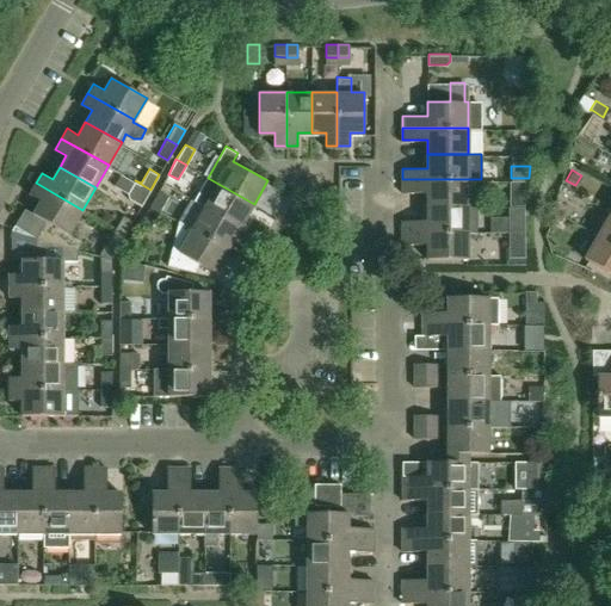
[(242,226),(254,204),(208,178),(195,199),(205,205),(242,226)]
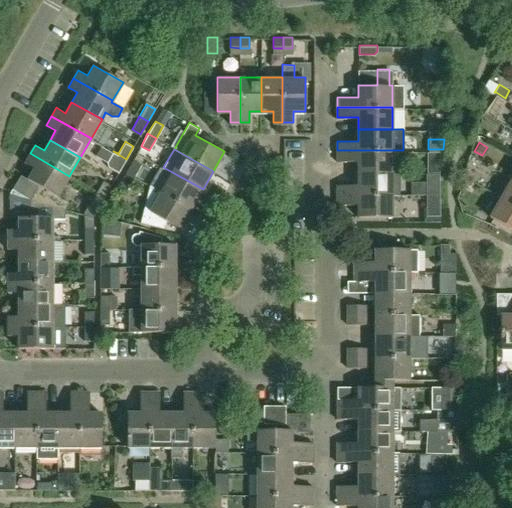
[(358,172),(392,172),(392,150),(337,150),(337,159),(337,160),(358,160),(358,172)]
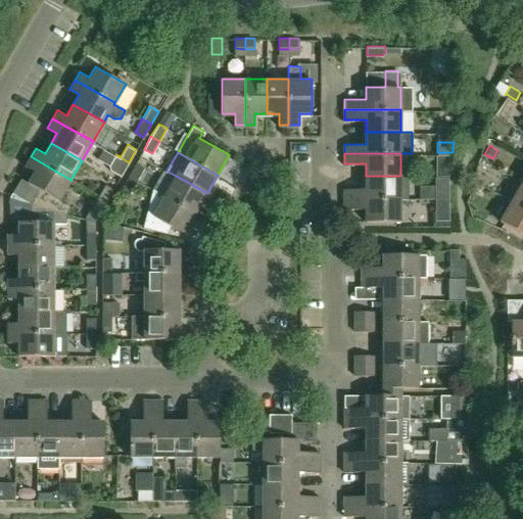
[(122,176),(129,162),(115,154),(109,164),(110,170),(122,176)]
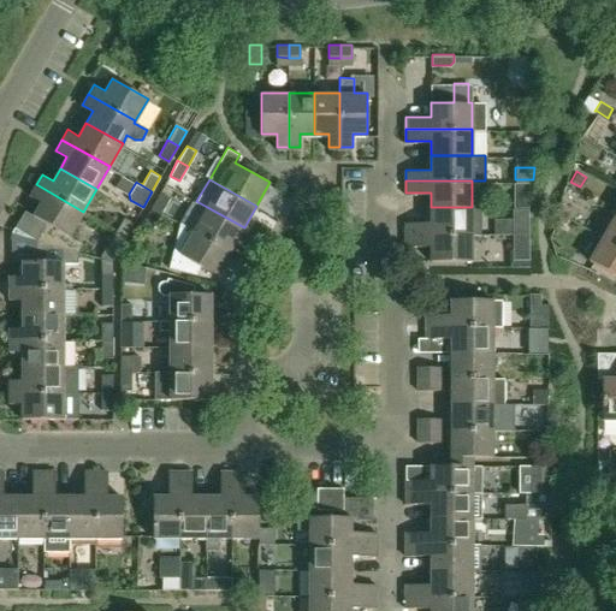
[(528,200),(528,182),(514,182),(514,200),(528,200)]
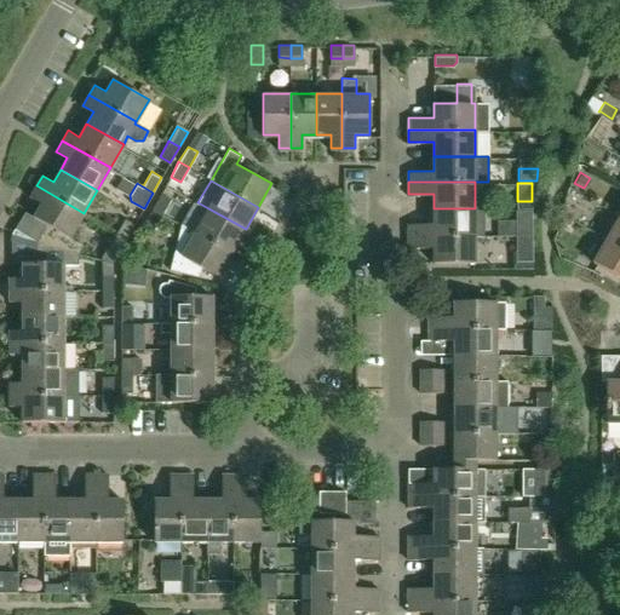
[(84,213),(36,185),(30,196),(41,202),(34,216),(47,223),(38,241),(80,252),(85,243),(72,236),(84,213)]
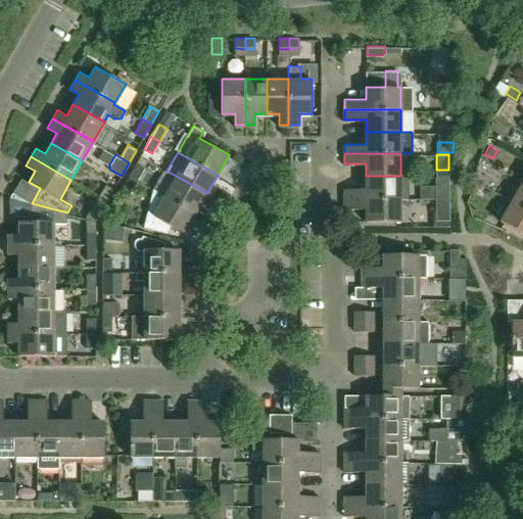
[(129,175),(137,180),(144,167),(136,161),(129,175)]
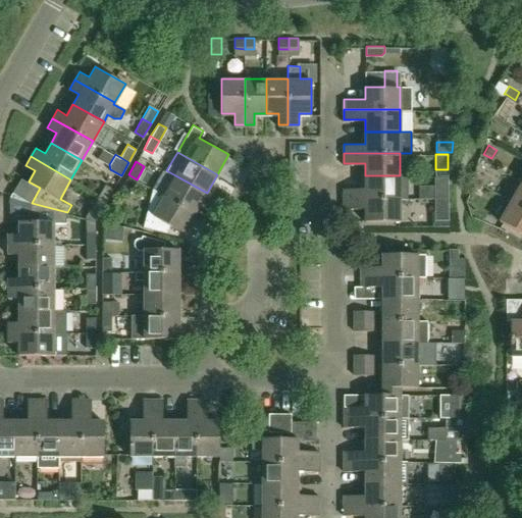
[(129,192),(137,179),(128,174),(121,188),(129,192)]
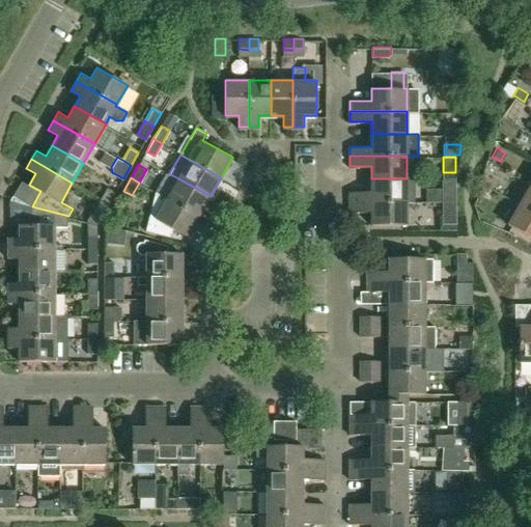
[(199,216),(211,196),(178,178),(168,198),(167,198),(199,216)]
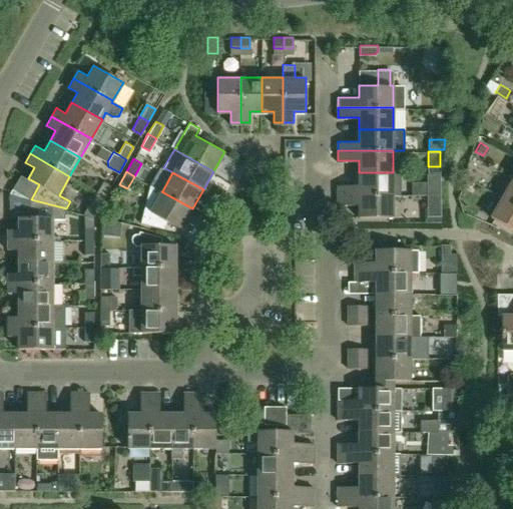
[(393,194),(393,172),(359,172),(359,184),(338,184),(338,193),(393,194)]
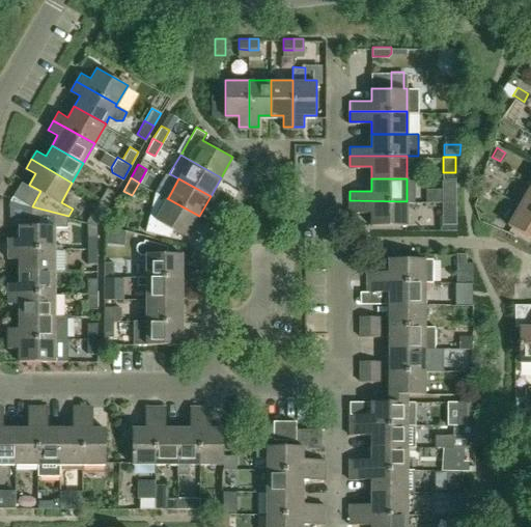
[(530,210),(530,184),(520,203),(530,210)]
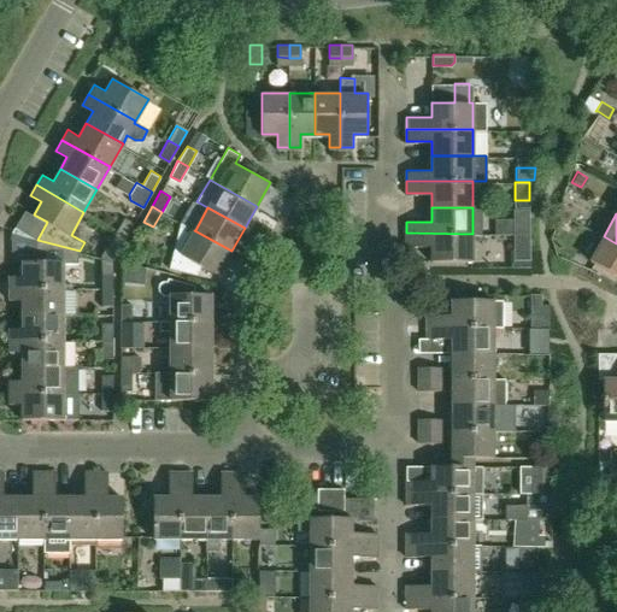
[(116,231),(127,236),(135,222),(124,216),(116,231)]
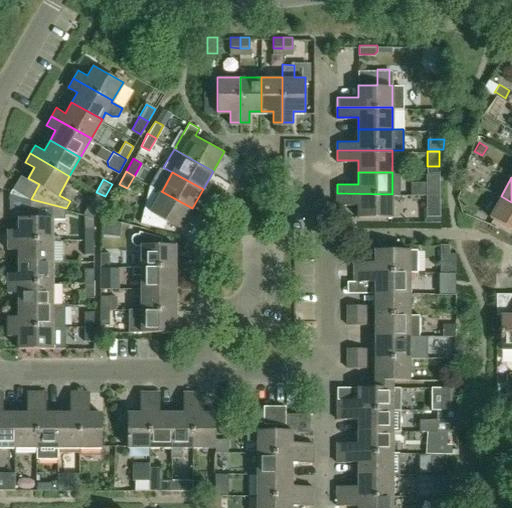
[(439,189),(439,180),(427,180),(427,190),(439,189)]
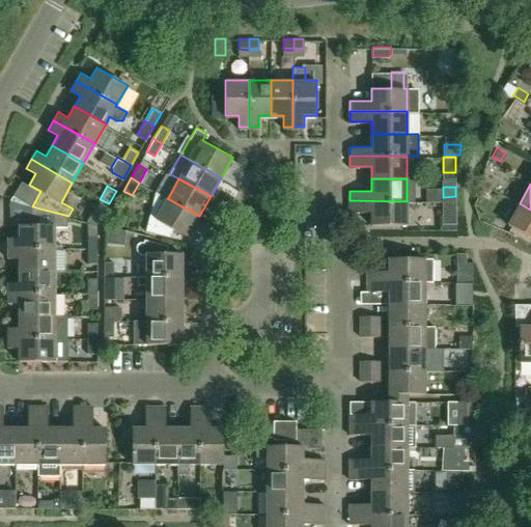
[(188,237),(199,216),(167,198),(168,198),(156,191),(146,229),(169,234),(172,227),(188,237)]
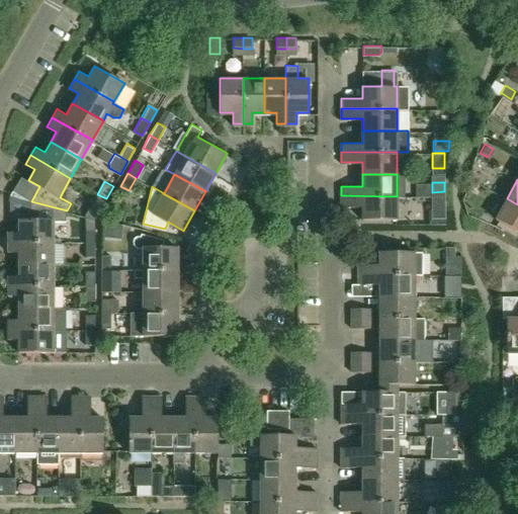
[(444,201),(444,191),(432,192),(432,201),(444,201)]
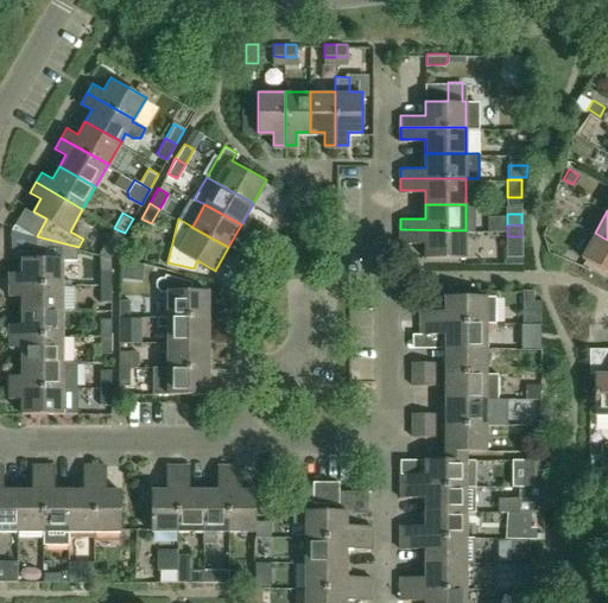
[(125,233),(114,228),(106,242),(105,242),(99,252),(112,256),(125,233)]
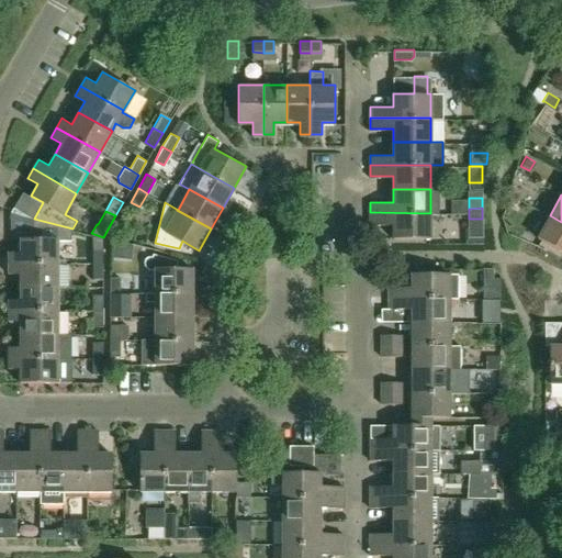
[(430,237),(430,213),(370,212),(370,223),(394,223),(394,237),(430,237)]
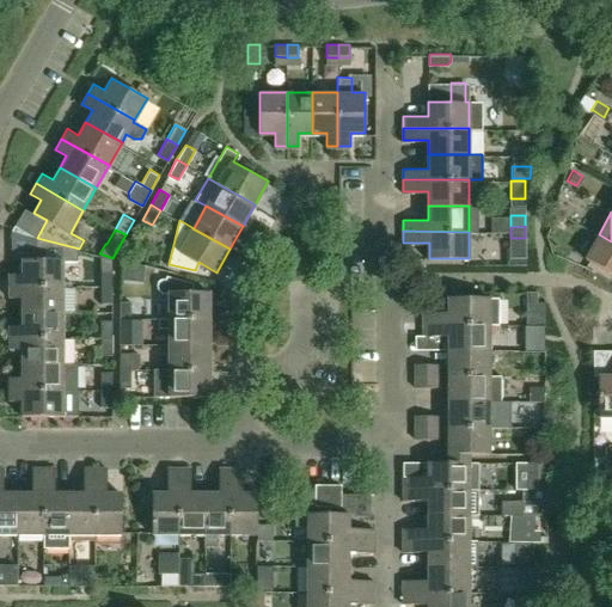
[(611,273),(611,241),(599,234),(586,258),(611,273)]
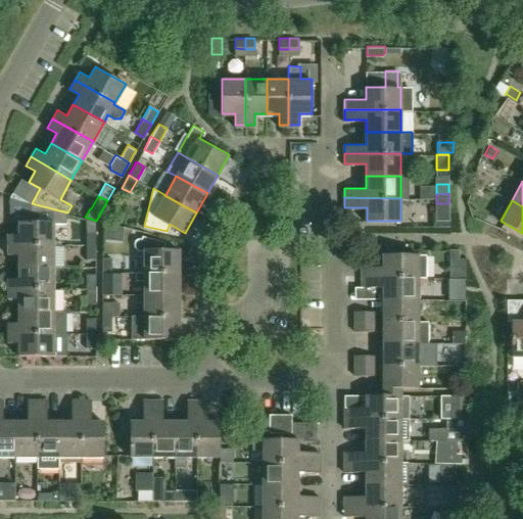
[(54,243),(54,221),(67,221),(67,213),(32,203),(32,221),(19,221),(19,233),(8,233),(8,243),(54,243)]
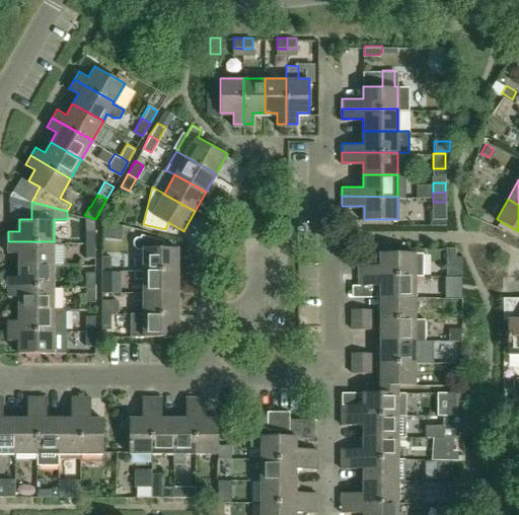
[(85,227),(85,241),(95,241),(95,227),(85,227)]
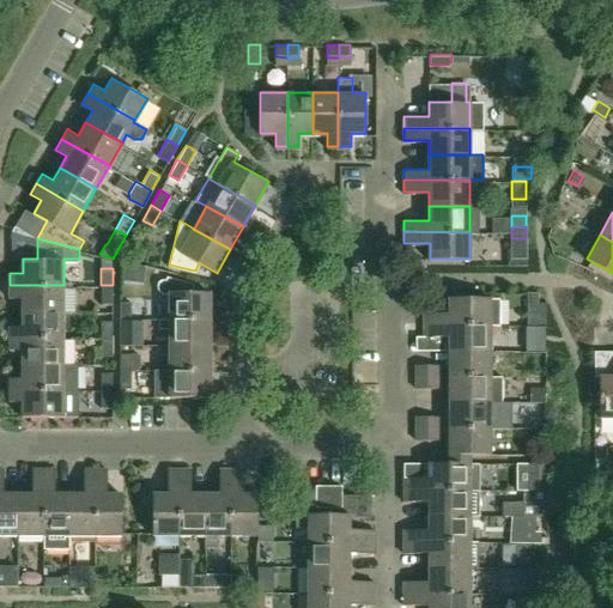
[(211,317),(211,291),(194,291),(194,281),(168,274),(167,278),(162,278),(158,281),(157,284),(158,289),(161,291),(164,292),(169,292),(169,317),(211,317)]
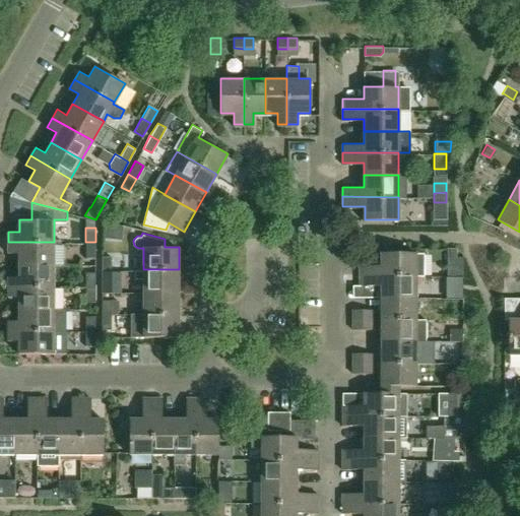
[(54,264),(54,242),(8,242),(8,252),(19,252),(19,264),(54,264)]
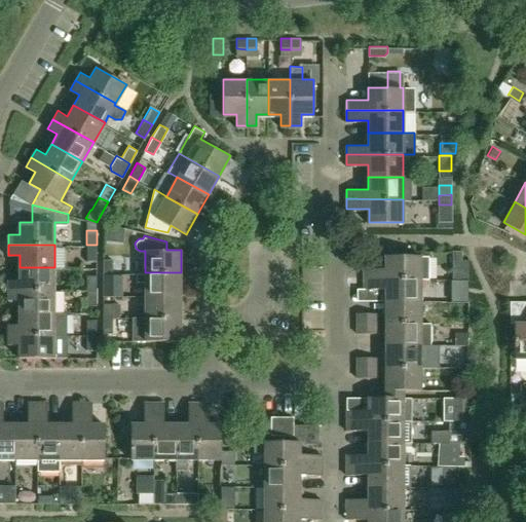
[(97,245),(86,245),(86,260),(97,260),(97,245)]
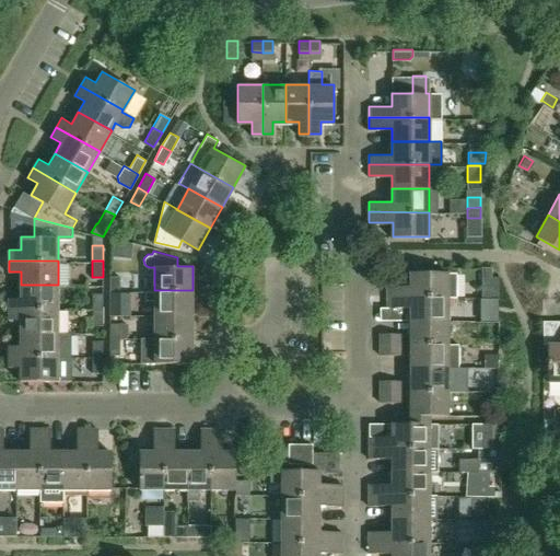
[(457,271),(448,271),(411,271),(411,285),(388,285),(388,296),(448,296),(457,296),(457,271)]
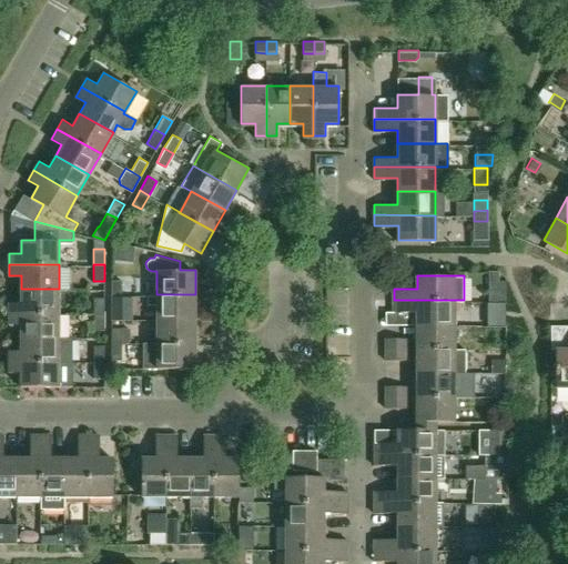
[(112,294),(122,294),(122,279),(111,279),(112,294)]
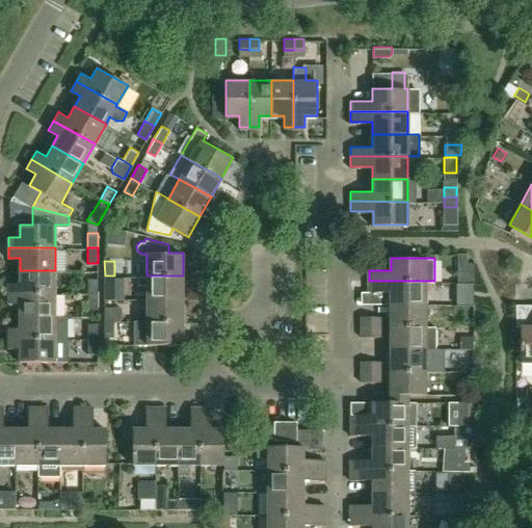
[(55,292),(55,270),(20,270),(20,283),(8,283),(8,292),(55,292)]
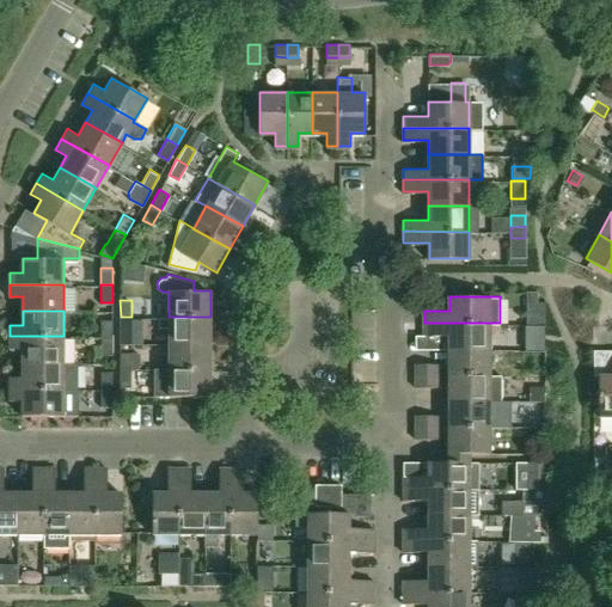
[(132,335),(132,317),(121,317),(121,335),(132,335)]
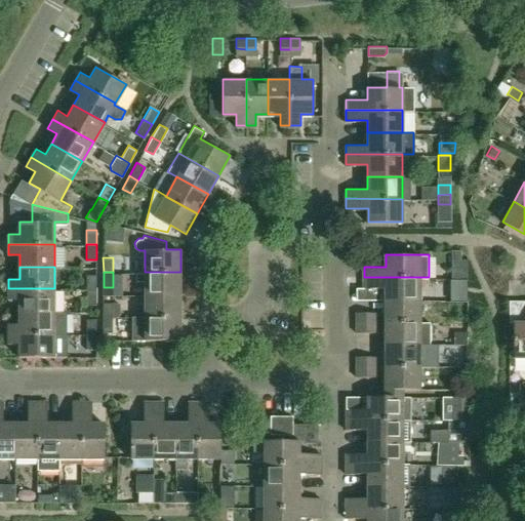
[(180,294),(180,272),(145,272),(136,272),(136,280),(146,280),(146,294),(180,294)]
